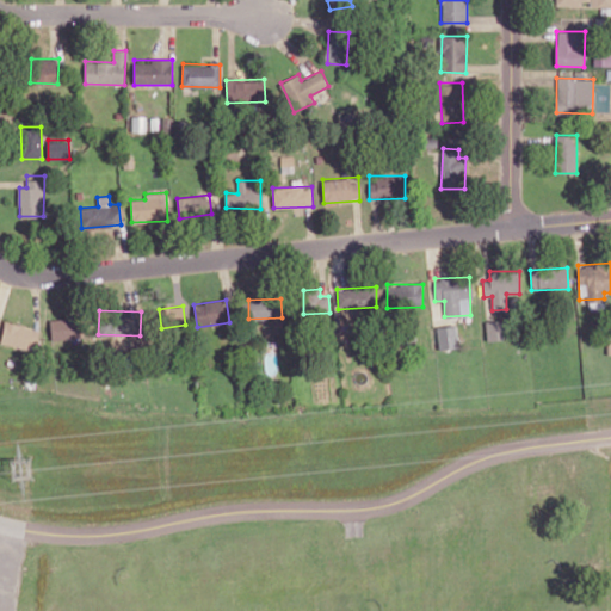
[(81,319),(50,320),(51,339),(81,338),(81,319)]
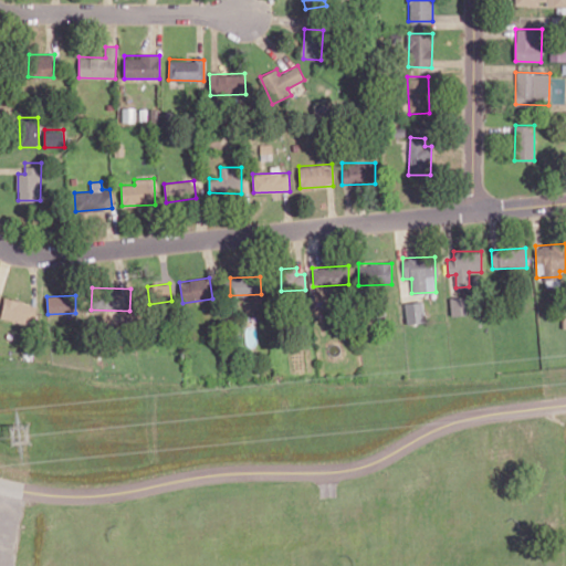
[(450,297),(451,315),(467,314),(465,296),(450,297)]
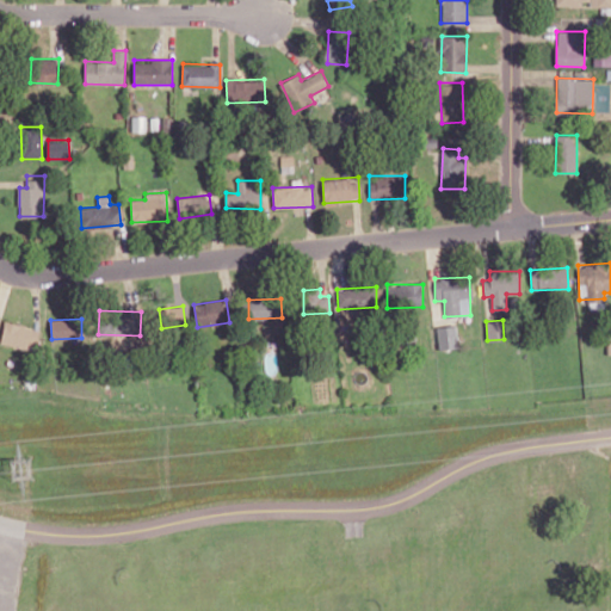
[(0,343),(35,351),(41,329),(5,321),(0,341),(0,343)]
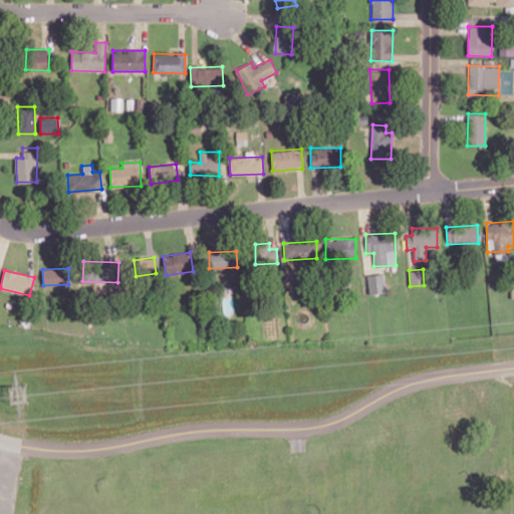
[(386,292),(384,273),(367,275),(368,294),(386,292)]
